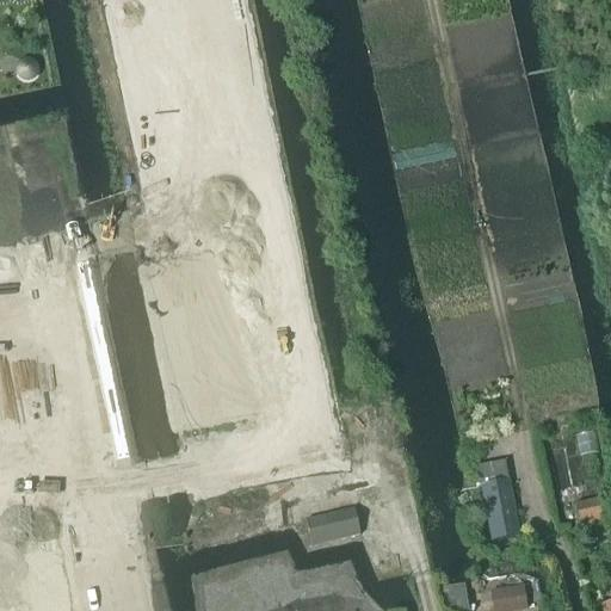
[(36,69),(34,67),(32,66),(30,63),(26,63),(24,63),(22,65),(19,66),(17,68),(16,71),(16,73),(16,76),(16,79),(18,81),(19,82),(22,84),(25,85),(28,85),(30,84),(32,82),(35,80),(36,78),(36,75),(36,72),(36,69)]
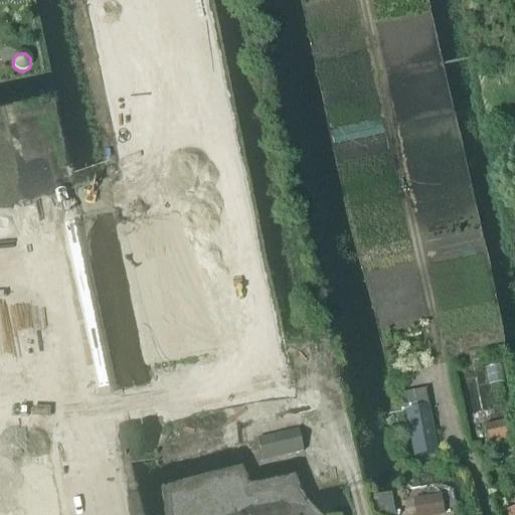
[(415,459),(439,454),(428,407),(405,412),(415,459)]
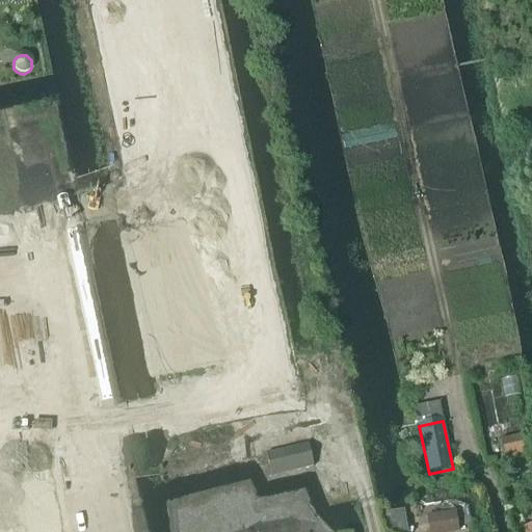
[(504,460),(531,454),(531,452),(528,434),(500,442),(504,460)]
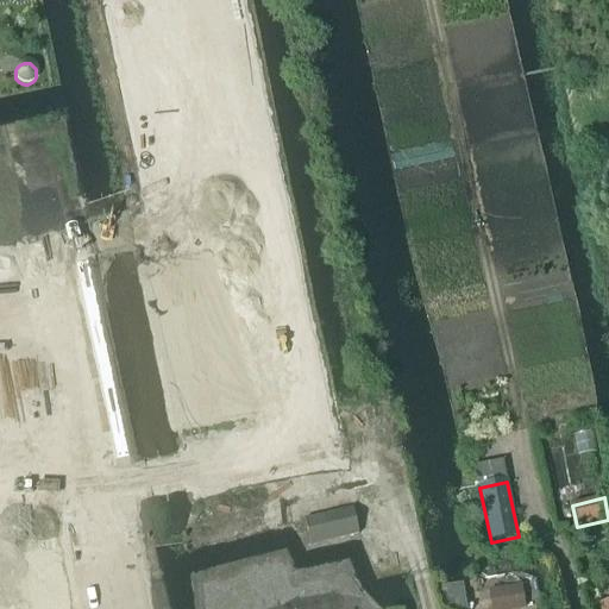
[(355,513),(336,518),(336,515),(306,522),(311,546),(341,538),(340,537),(359,532),(355,513)]
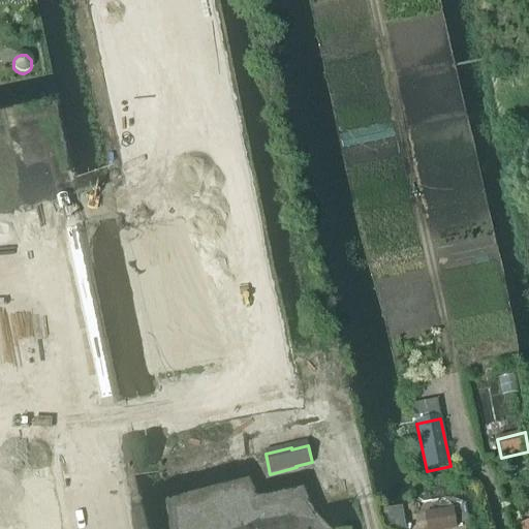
[(455,528),(453,510),(425,515),(427,528),(455,528)]
